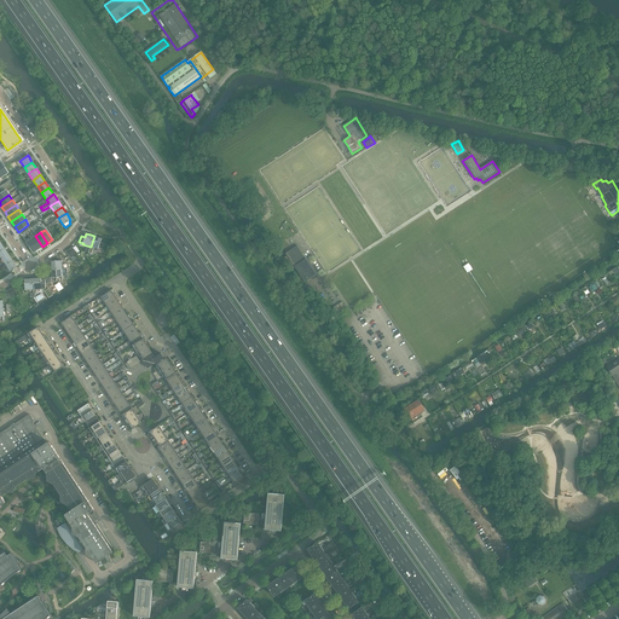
[(35,236),(30,239),(38,250),(42,247),(35,236)]
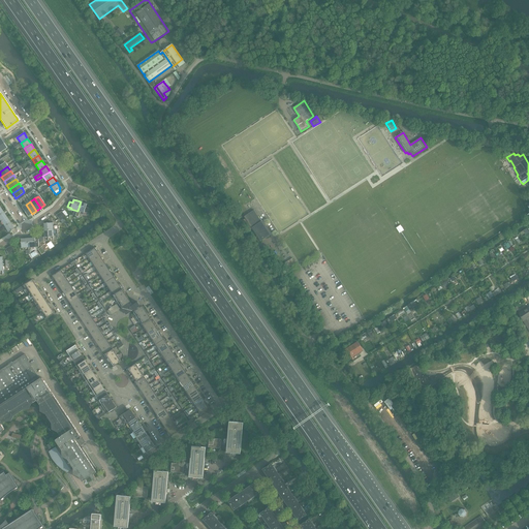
[(76,213),(75,216),(79,217),(81,212),(84,213),(85,212),(88,213),(89,208),(87,207),(86,207),(87,205),(81,201),(78,211),(76,213)]
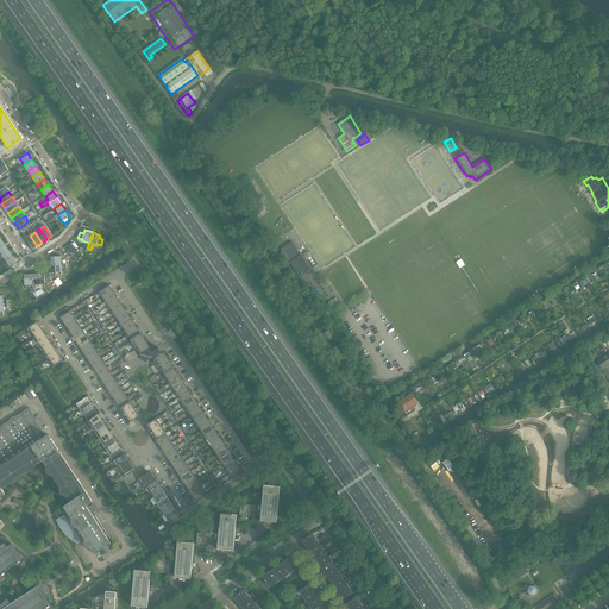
[(30,236),(25,239),(32,249),(37,246),(30,236)]
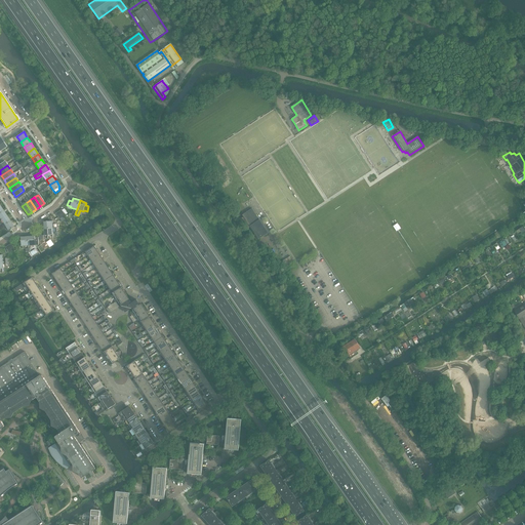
[(252,208),(244,214),(259,238),(268,233),(252,208)]
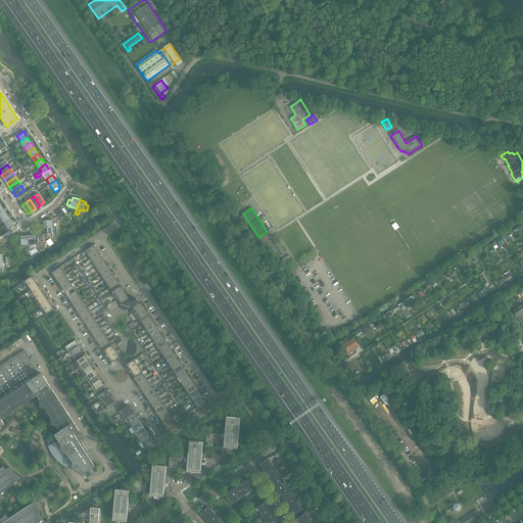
[(6,215),(1,219),(4,224),(10,221),(6,215)]
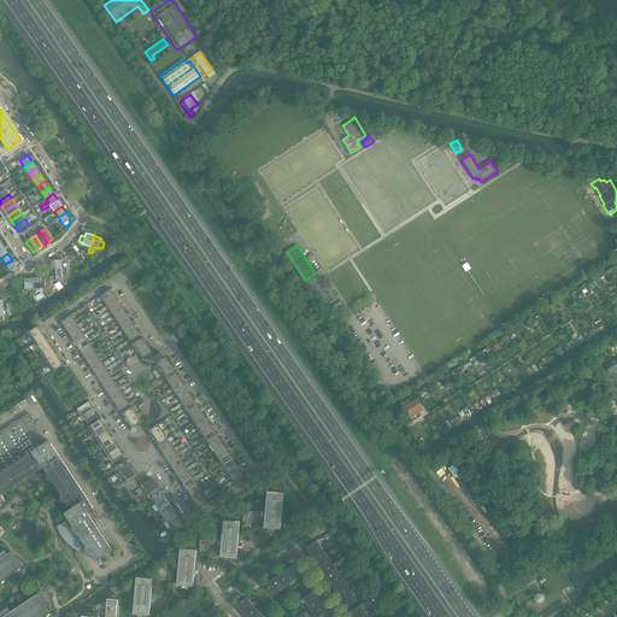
[(293,268),(286,256),(283,257),(291,269),(292,269),(293,268)]
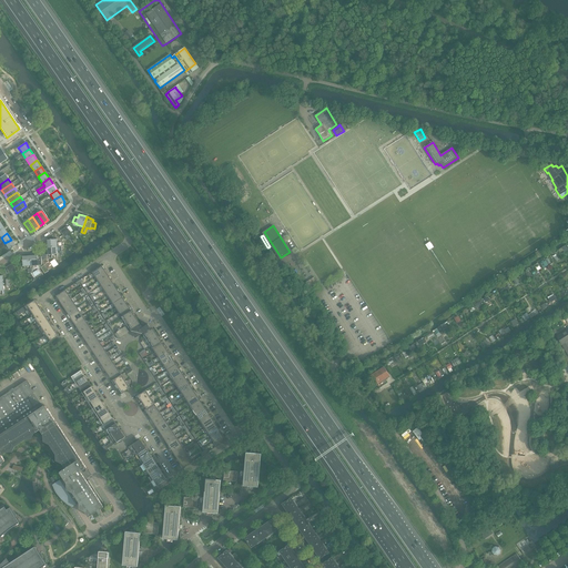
[(11,247),(12,247),(12,246),(14,245),(11,240),(4,243),(9,249),(11,247)]
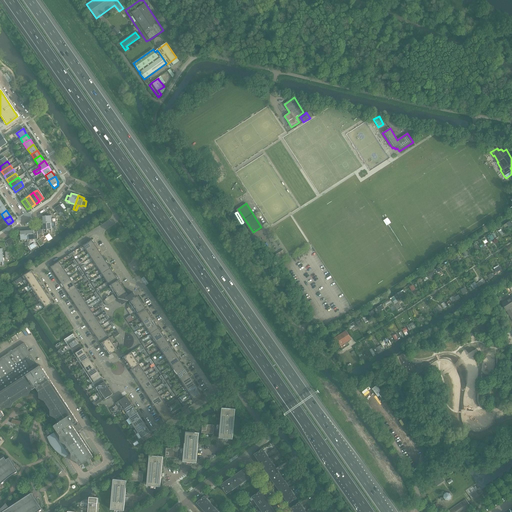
[(52,222),(43,223),(43,226),(44,230),(46,230),(47,230),(47,233),(52,233),(52,229),(52,226),(56,226),(56,222),(52,222)]
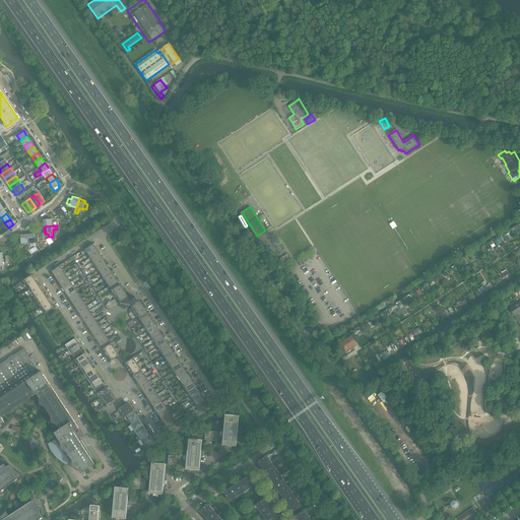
[(27,235),(28,244),(35,243),(39,243),(39,238),(36,238),(35,237),(35,234),(30,235),(27,235)]
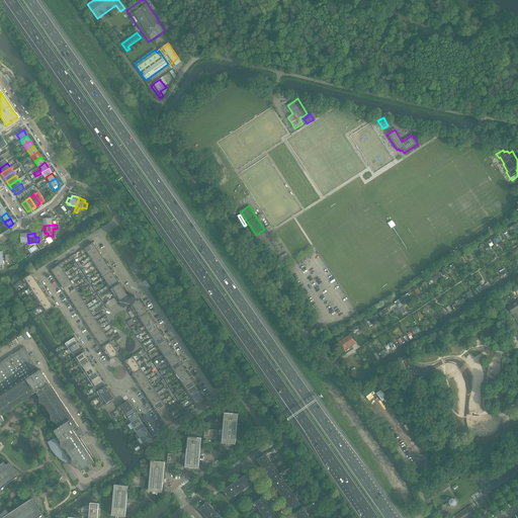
[(93,243),(84,248),(87,253),(96,247),(93,243)]
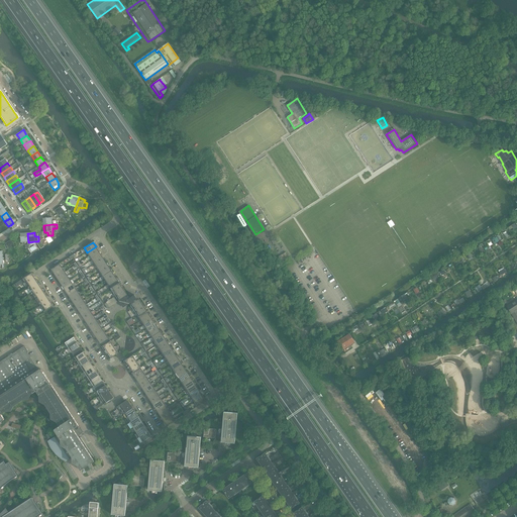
[(96,246),(87,252),(89,256),(98,250),(96,246)]
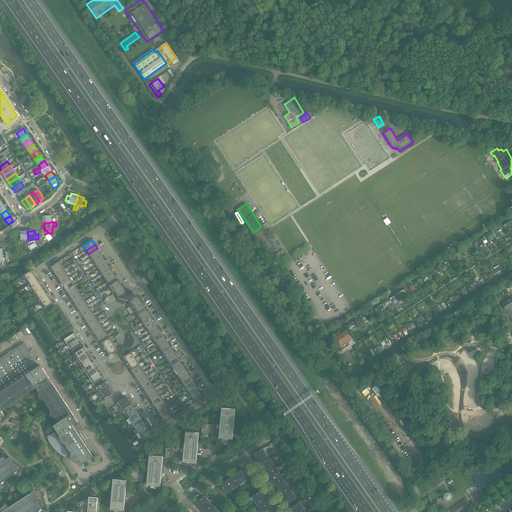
[(97,248),(88,254),(91,258),(100,252),(97,248)]
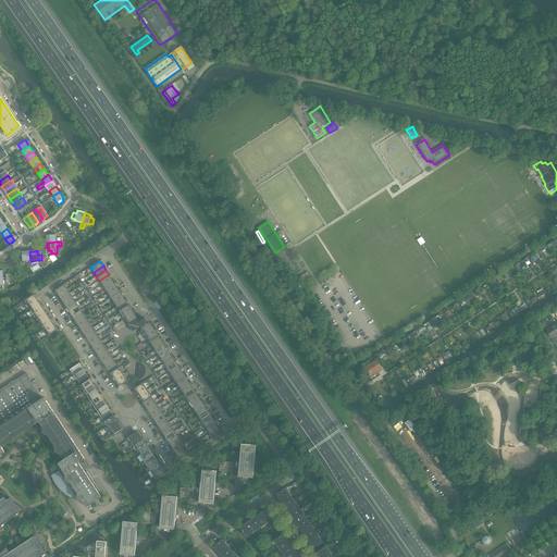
[(308,272),(302,275),(306,281),(311,277),(308,272)]
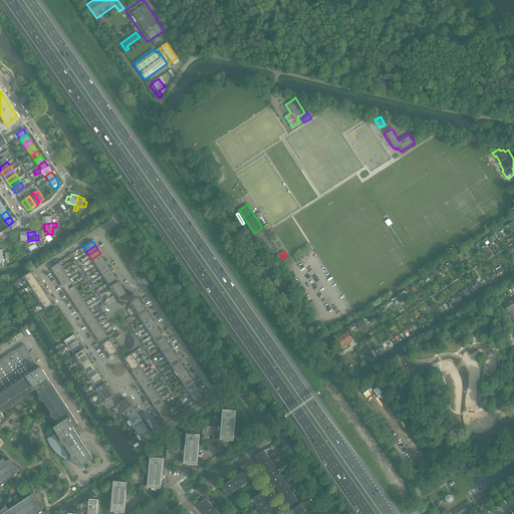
[(100,253),(91,259),(94,263),(102,257),(100,253)]
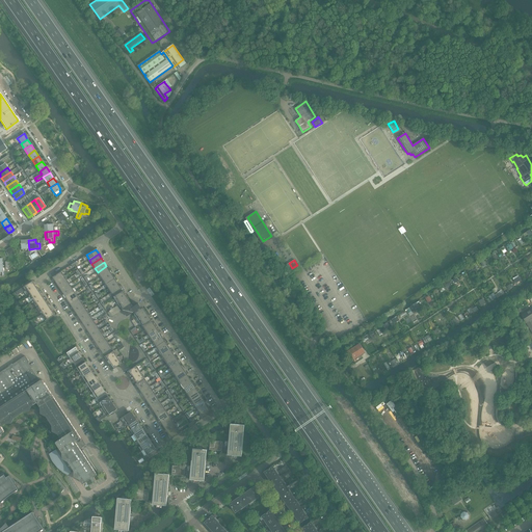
[(106,266),(98,272),(100,276),(109,270),(106,266)]
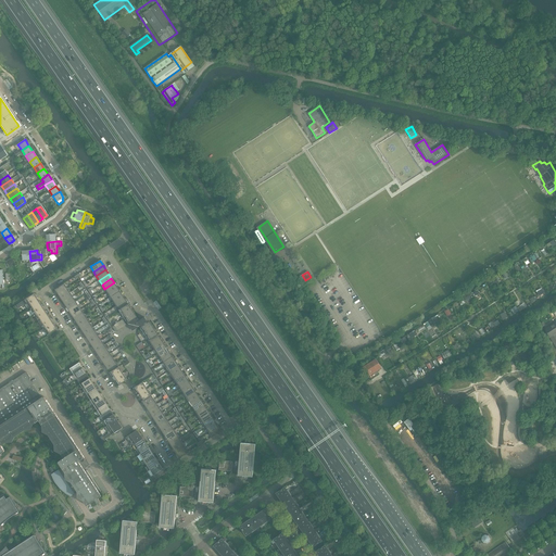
[(114,282),(104,289),(108,293),(117,287),(114,282)]
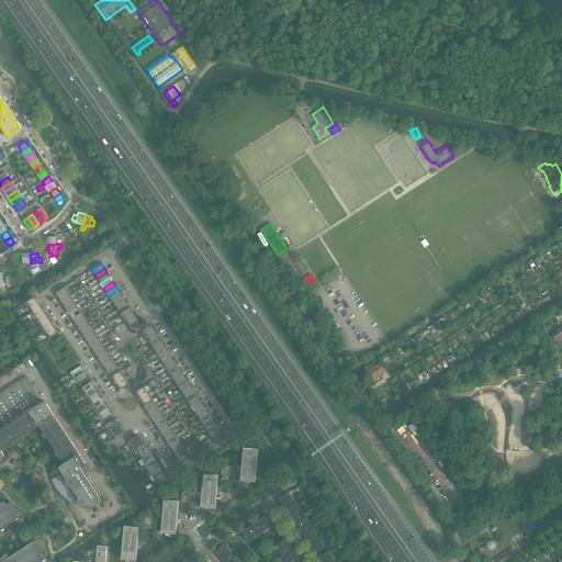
[(65,287),(55,293),(58,298),(68,291),(65,287)]
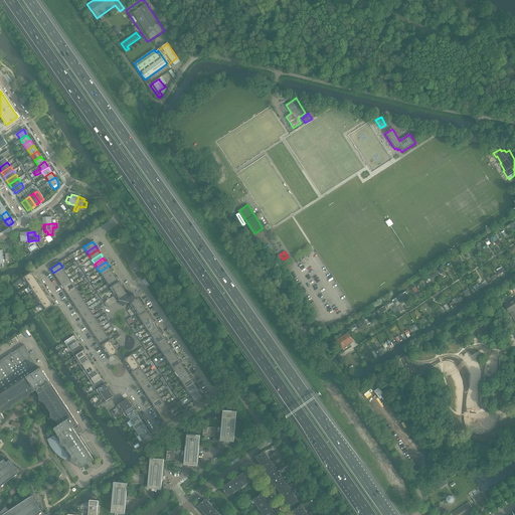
[(109,266),(100,272),(103,276),(111,270),(109,266)]
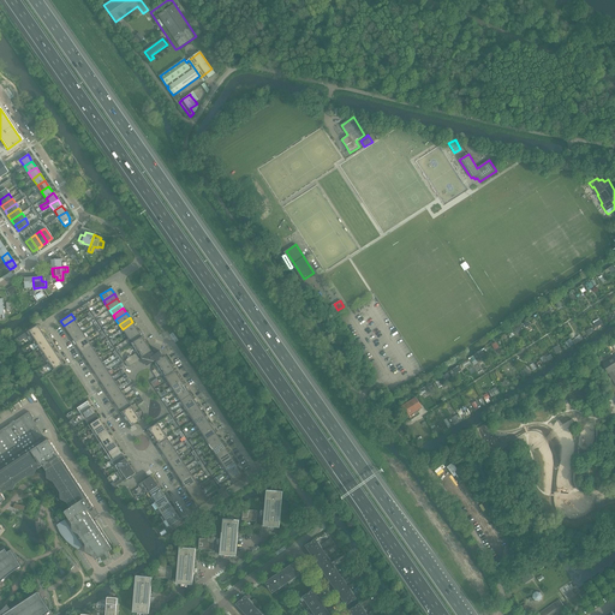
[(75,318),(64,326),(67,330),(78,323),(75,318)]
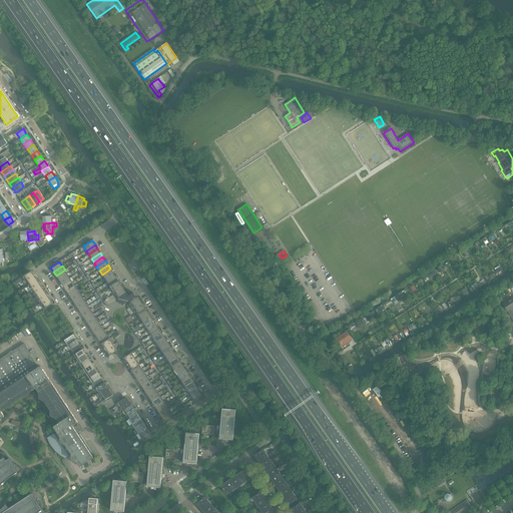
[(110,269),(102,275),(104,279),(113,273),(110,269)]
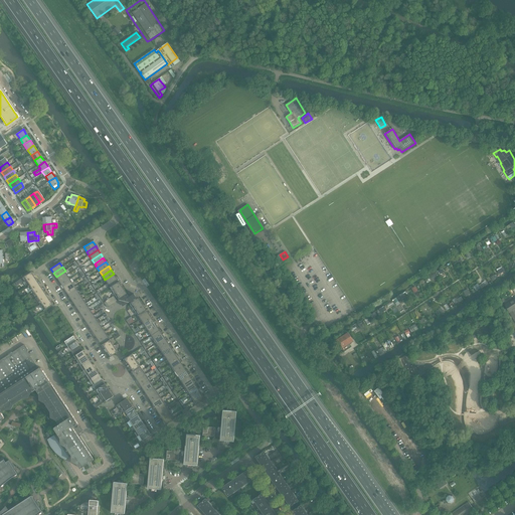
[(65,271),(56,277),(58,281),(67,275),(65,271)]
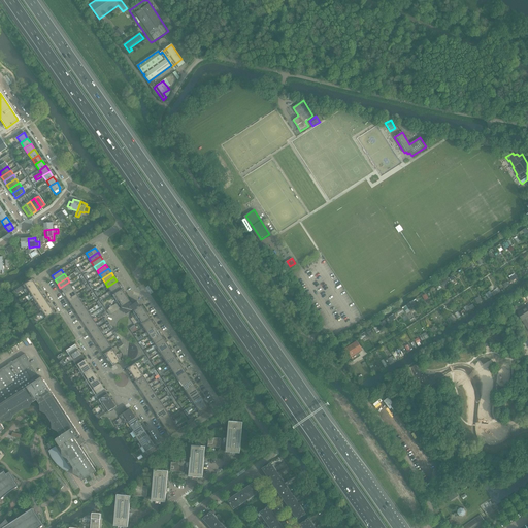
[(32,278),(30,279),(31,279),(15,290),(18,293),(26,288),(45,319),(53,314),(54,315),(55,314),(54,311),(33,281),(32,278)]
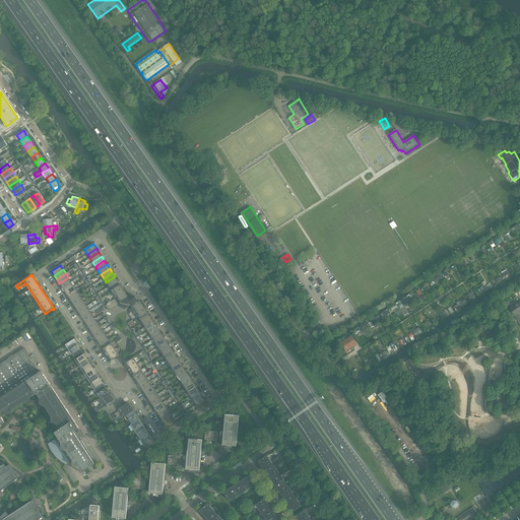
[(115,276),(106,282),(109,286),(118,280),(115,276)]
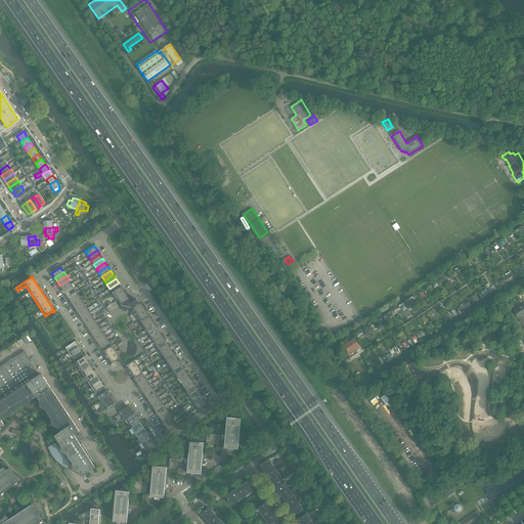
[(69,279),(59,286),(62,290),(72,284),(69,279)]
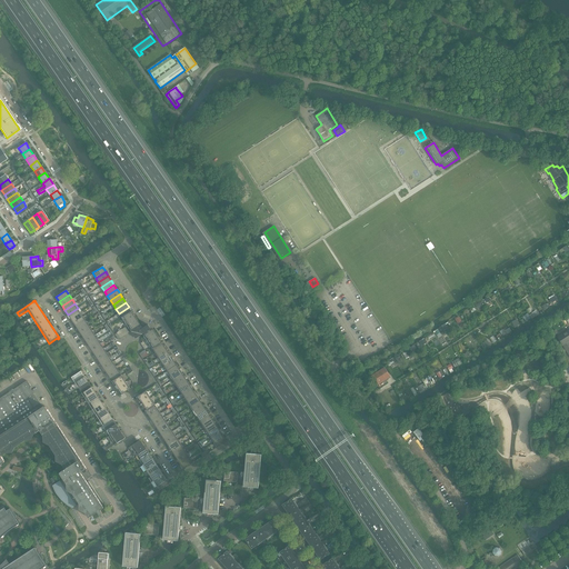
[(129,307),(119,313),(122,318),(131,311),(129,307)]
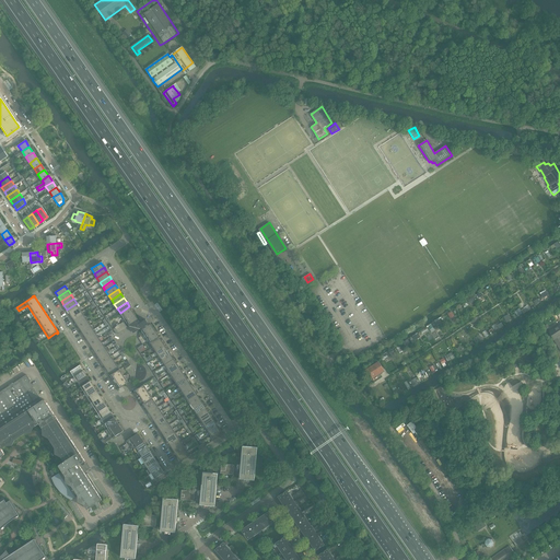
[(77,303),(67,310),(70,314),(79,307),(77,303)]
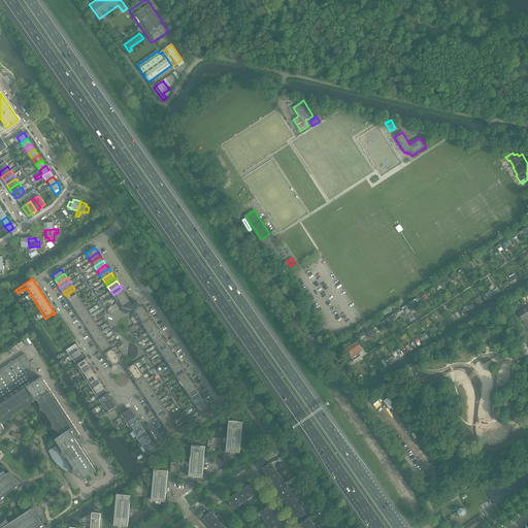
[(127,314),(134,309),(134,310),(133,311),(141,324),(151,318),(143,306),(142,306),(141,304),(140,305),(137,301),(132,304),(131,303),(129,304),(128,303),(129,302),(129,303),(131,302),(129,300),(122,289),(113,295),(122,307),(123,307),(122,308),(126,315),(127,314)]
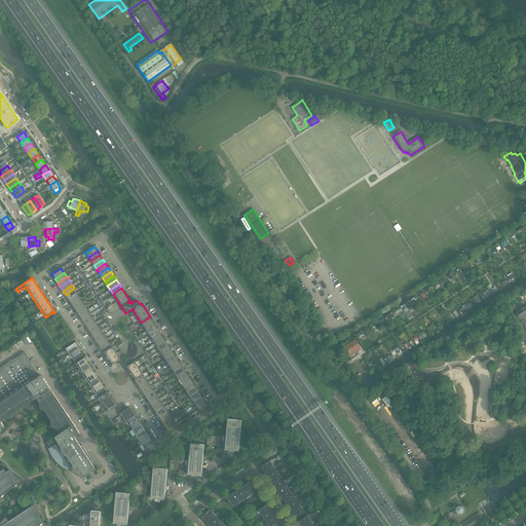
[(74,289),(66,295),(68,299),(77,293),(74,289)]
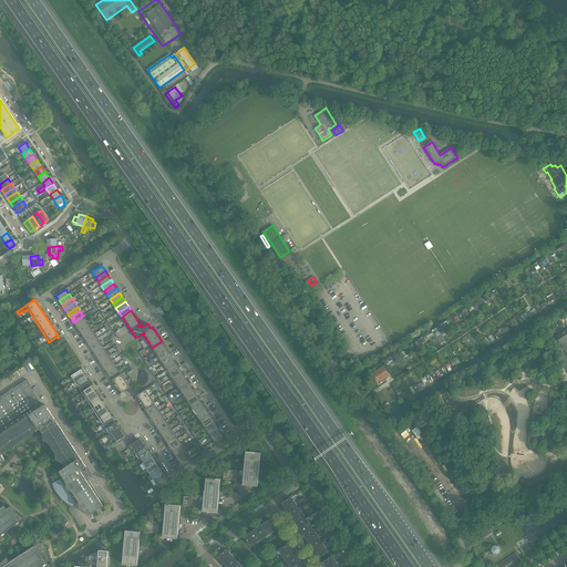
[(83,316),(73,322),(76,327),(86,320),(83,316)]
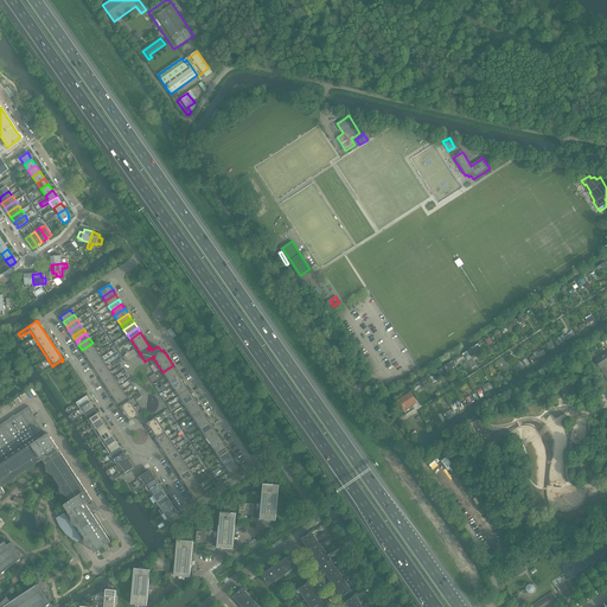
[(93,343),(82,350),(85,355),(95,349),(93,343)]
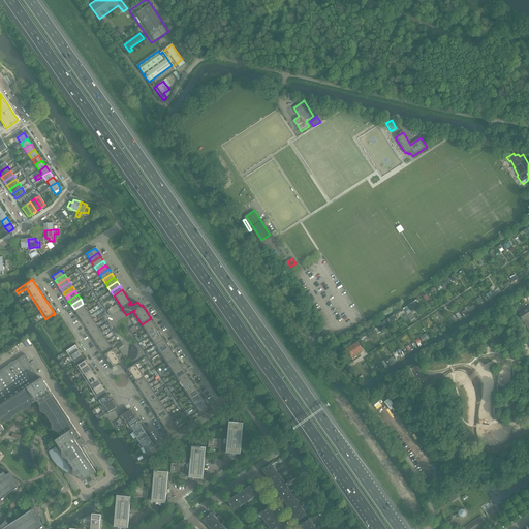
[(83,304),(74,309),(76,313),(86,308),(83,304)]
